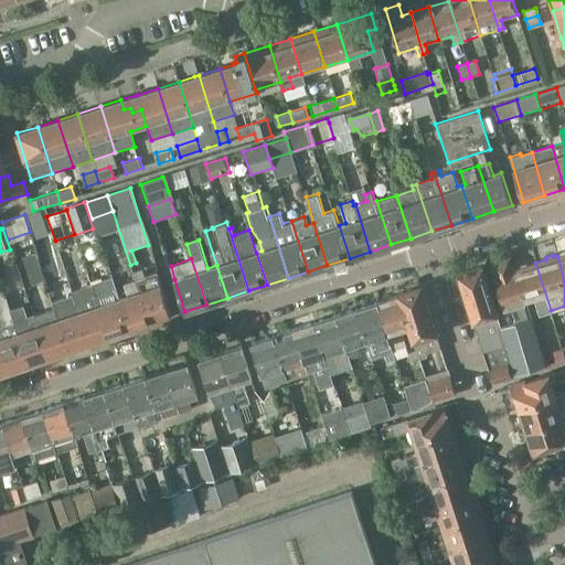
[(515,321),(532,316),(528,302),(516,268),(510,270),(508,260),(496,265),(496,264),(494,264),(493,264),(492,265),(492,266),(492,267),(505,309),(511,307),(515,321)]
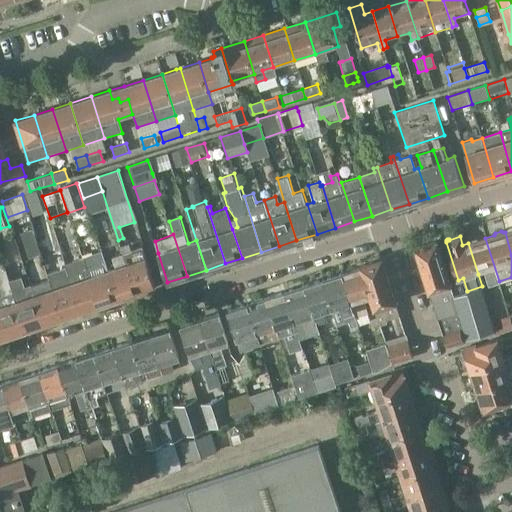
[(499,281),(485,238),(479,240),(476,238),(471,240),(470,243),(468,243),(478,274),(484,272),(488,285),(499,281)]
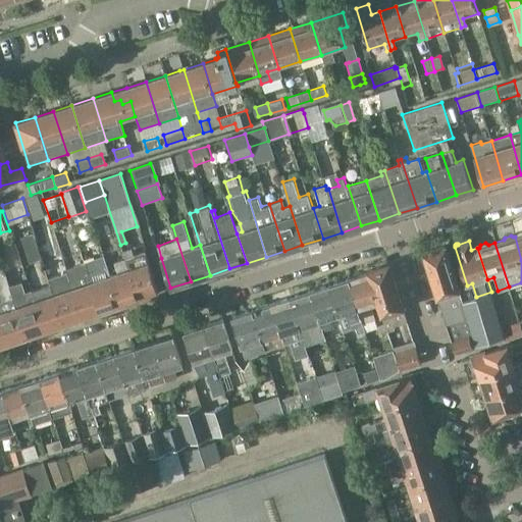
[(446,246),(424,253),(437,296),(459,289),(447,249),(446,246)]
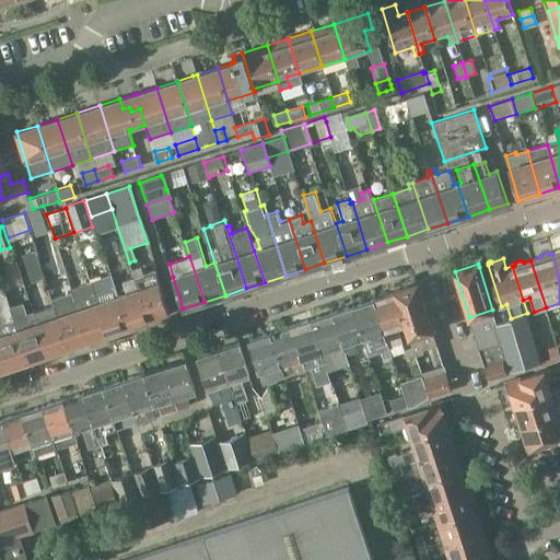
[(488,265),(479,267),(492,310),(501,306),(488,265)]
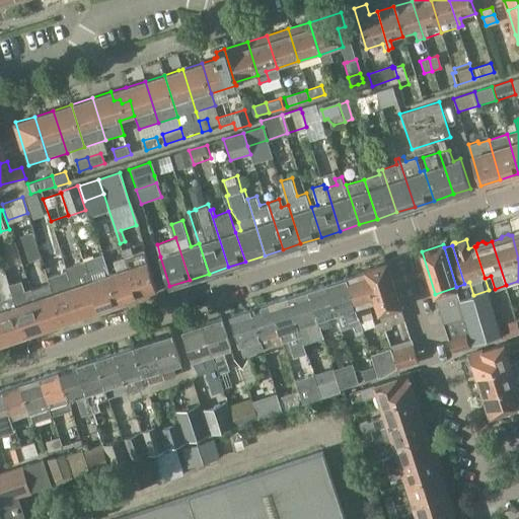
[(126,256),(139,296),(158,290),(144,249),(134,253),(134,254),(126,256)]
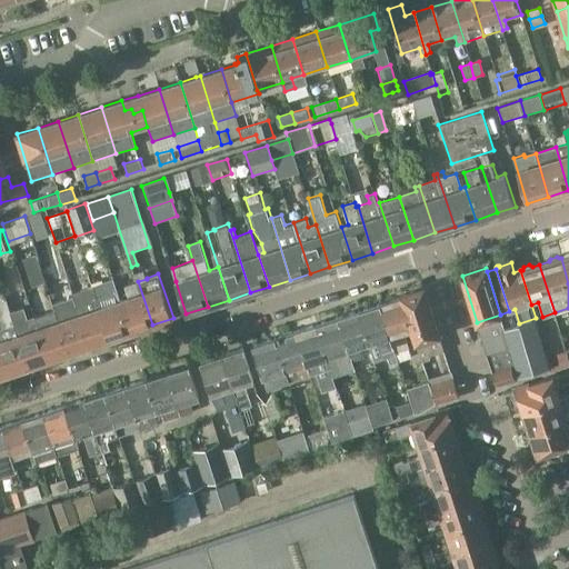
[(115,277),(93,285),(111,339),(131,331),(122,300),(115,277)]
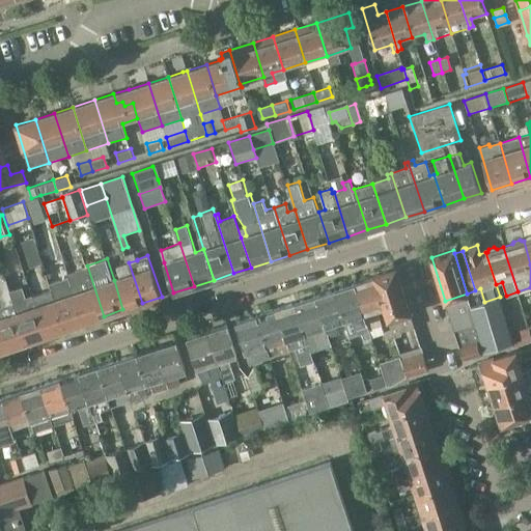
[(121,277),(114,280),(122,309),(142,303),(129,262),(128,262),(127,263),(118,267),(121,277)]
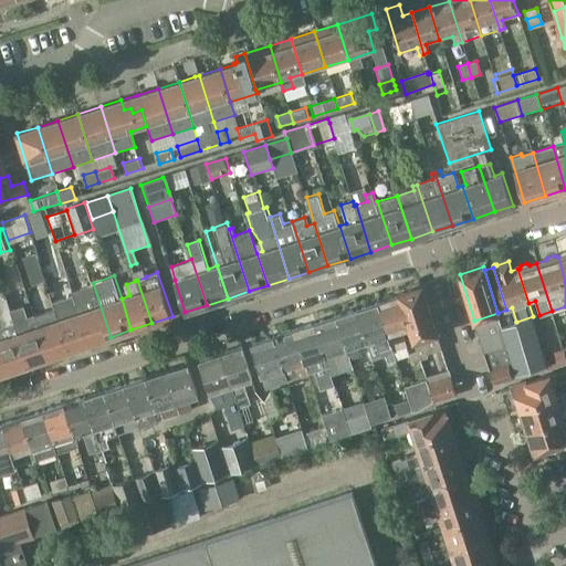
[(72,290),(75,300),(90,344),(111,337),(93,283),(72,290)]
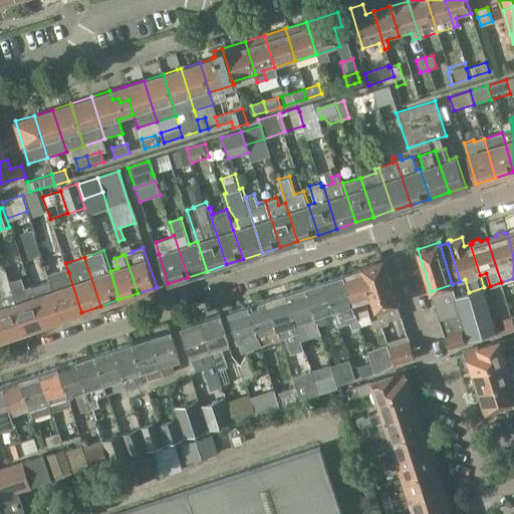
[(389,320),(401,316),(382,259),(361,266),(362,268),(361,268),(371,295),(371,297),(381,326),(391,323),(389,320)]
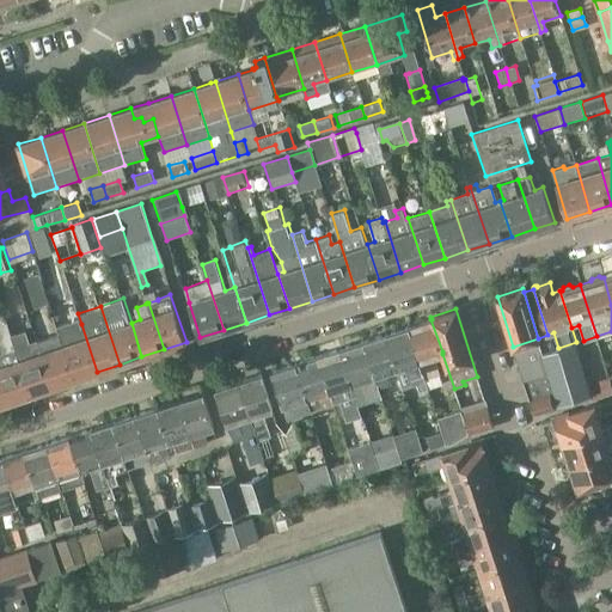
[(430,319),(409,326),(423,373),(426,380),(428,387),(429,391),(445,386),(435,356),(442,354),(442,352),(430,319)]
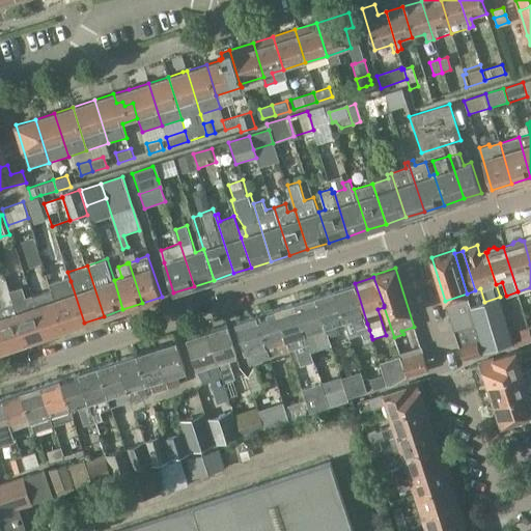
[(0,326),(8,348),(28,341),(11,289),(8,279),(0,281),(0,299),(2,305),(0,305),(0,326)]
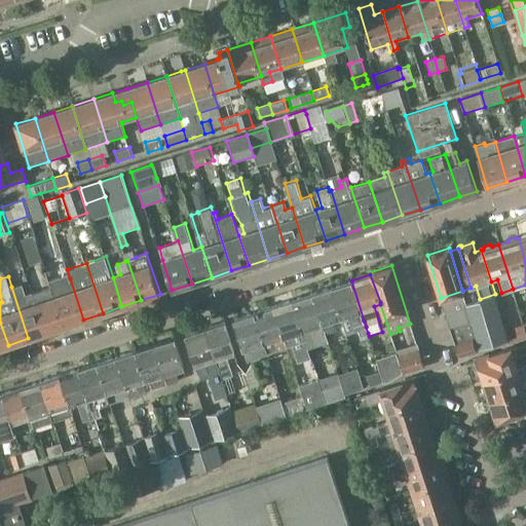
[(50,285),(65,326),(83,320),(70,278),(50,285)]
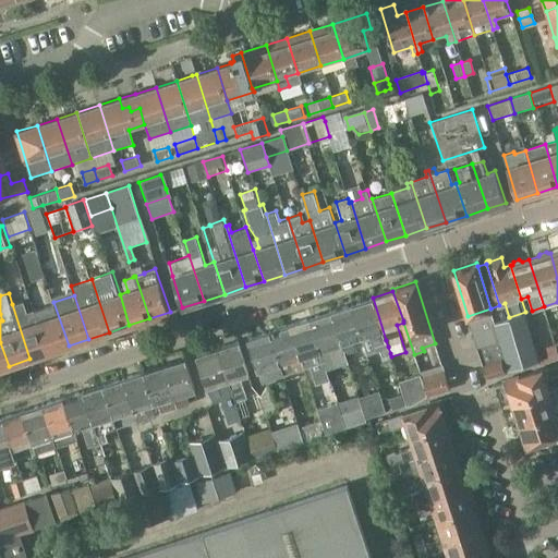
[(373,298),(352,304),(363,335),(371,332),(374,342),(386,340),(373,298)]
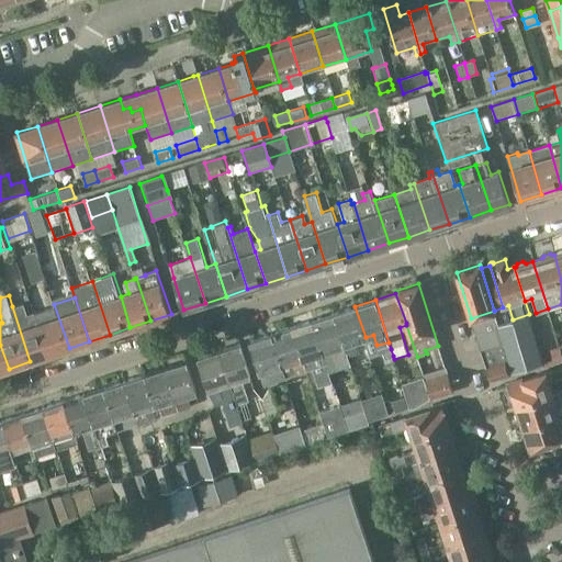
[(23,303),(12,306),(30,361),(48,356),(34,311),(26,314),(23,303)]
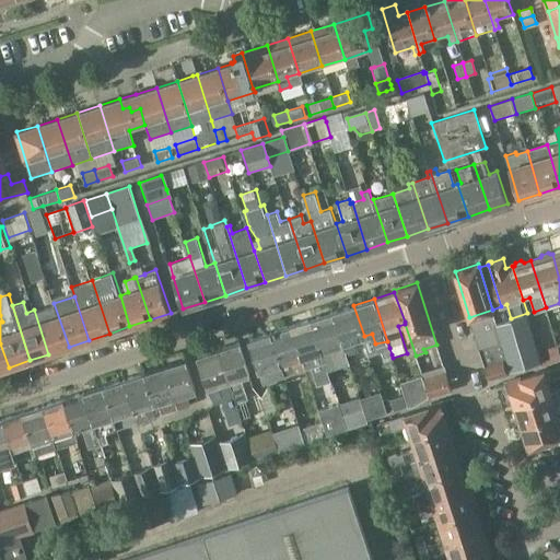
[(54,303),(34,310),(48,354),(69,347),(54,303)]
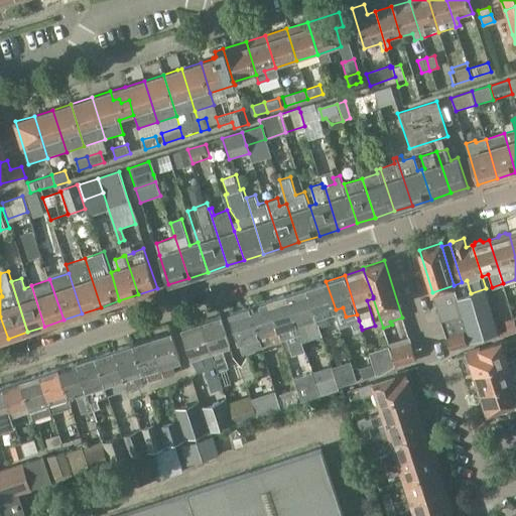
[(326,312),(336,309),(326,281),(306,287),(318,326),(330,323),(326,312)]
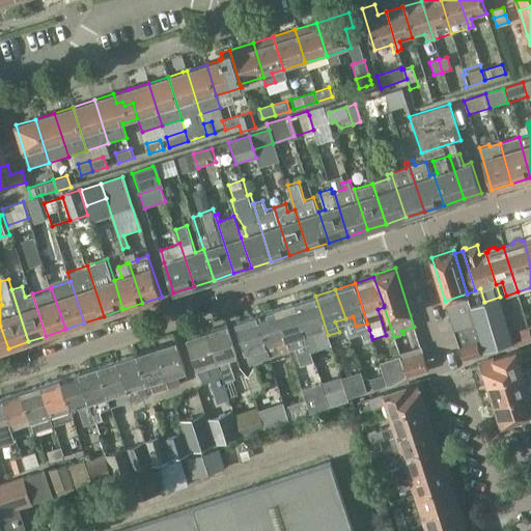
[(513,342),(500,297),(484,302),(471,306),(467,294),(445,301),(464,359),(482,354),(481,353),(513,342)]
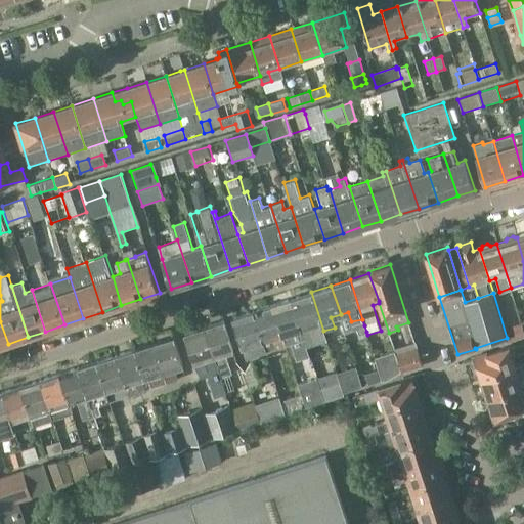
[(326,340),(323,331),(311,292),(292,298),(305,338),(307,346),(326,340)]
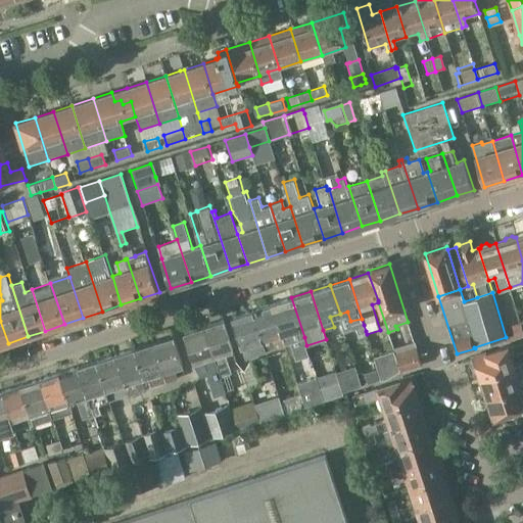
[(304,337),(291,297),(272,303),(285,343),(304,337)]
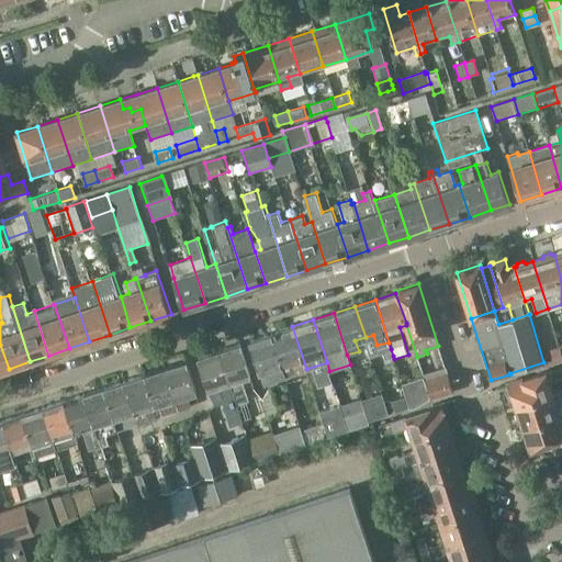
[(292,326),(271,333),(281,364),(285,375),(285,374),(304,368),(305,369),(306,369),(292,326)]
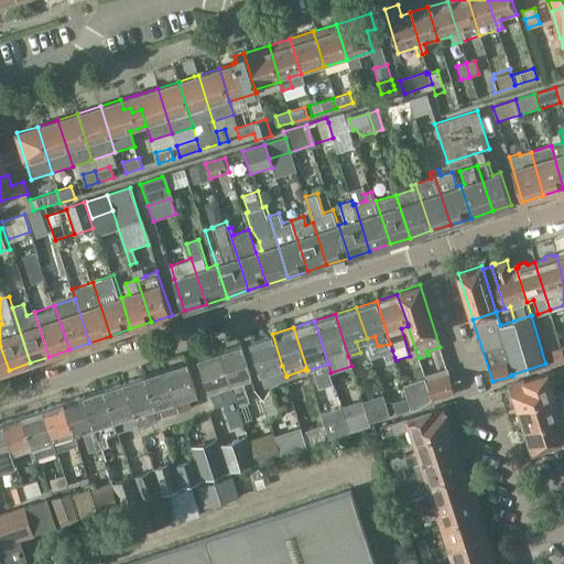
[(282,366),(272,334),(251,342),(266,384),(286,377),(282,366)]
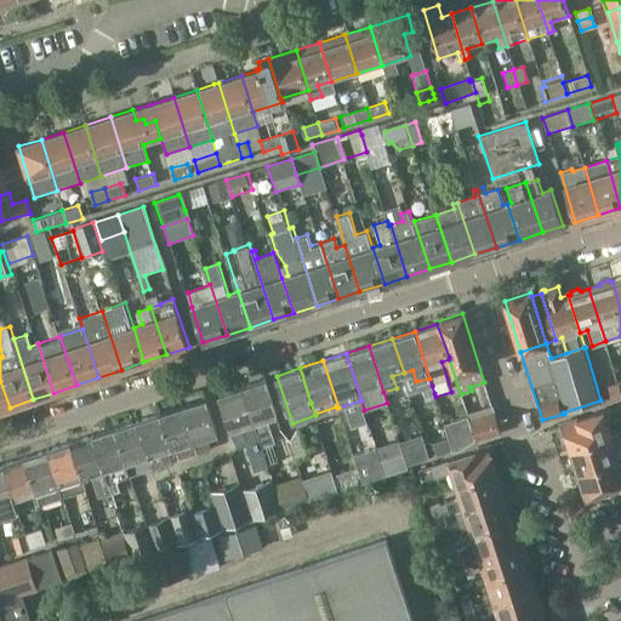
[(277,415),(265,380),(244,386),(262,446),(275,442),(268,417),(277,415)]
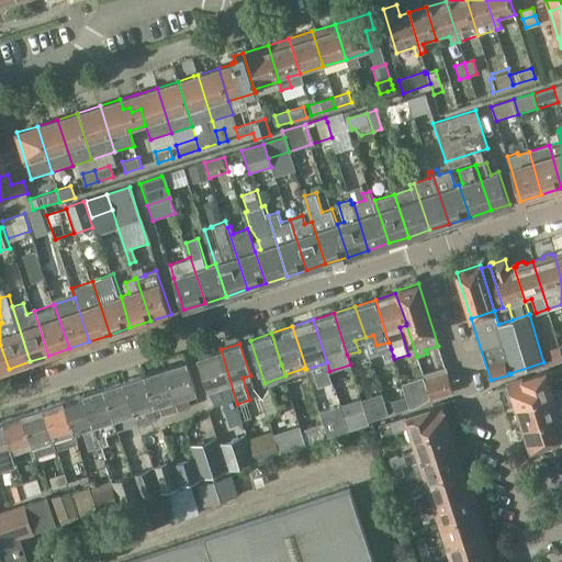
[(552,361),(561,358),(561,352),(560,345),(549,348),(552,361)]
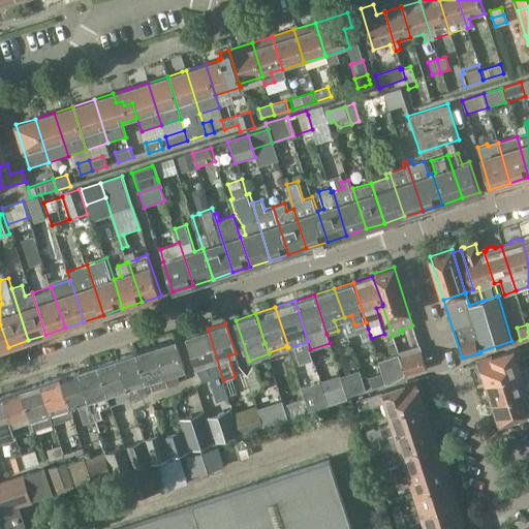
[(223,380),(208,329),(187,336),(196,366),(206,364),(212,383),(216,396),(227,392),(223,380)]
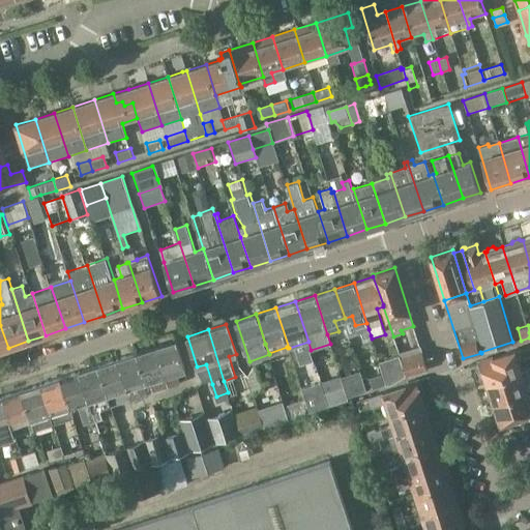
[(175,340),(158,345),(172,385),(179,382),(176,372),(184,370),(176,340),(175,340)]
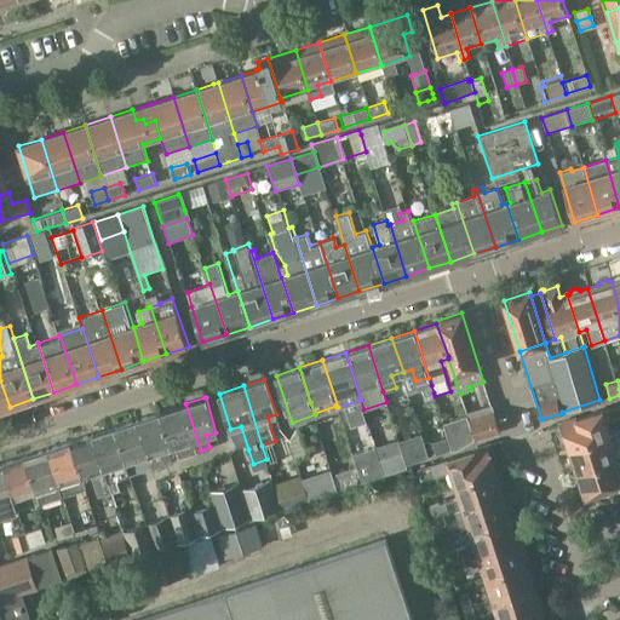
[(185,403),(162,412),(177,457),(184,454),(196,451),(197,452),(201,451),(185,403)]
